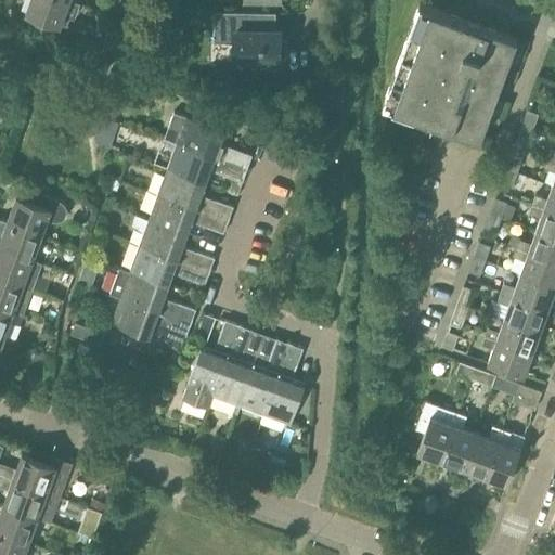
[(31,0),(26,14),(62,27),(69,30),(71,27),(63,24),(71,1),(66,0),(31,0)]
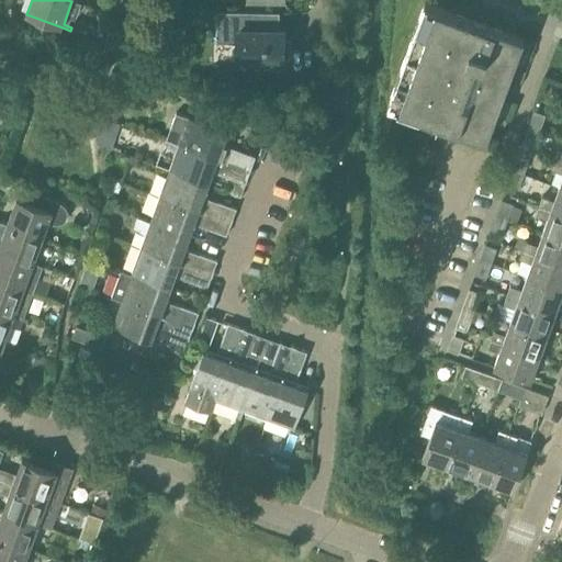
[(424,3),(389,104),(487,141),(523,38),(424,3)]
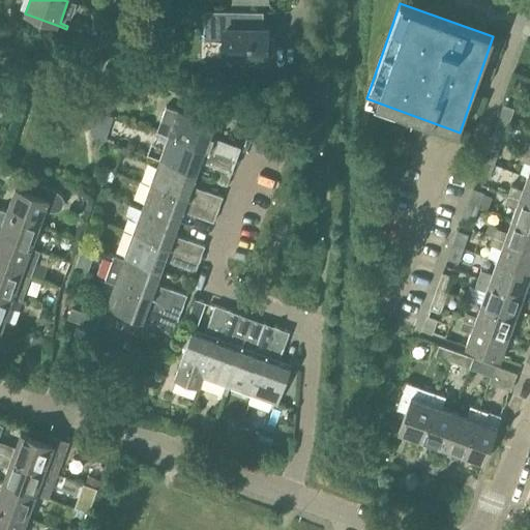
[(226,62),(246,63),(246,58),(267,58),(267,55),(272,55),(272,37),(267,37),(267,27),(263,27),(247,27),(247,11),(247,10),(205,10),(205,39),(222,39),(222,57),(226,57),(226,62)]
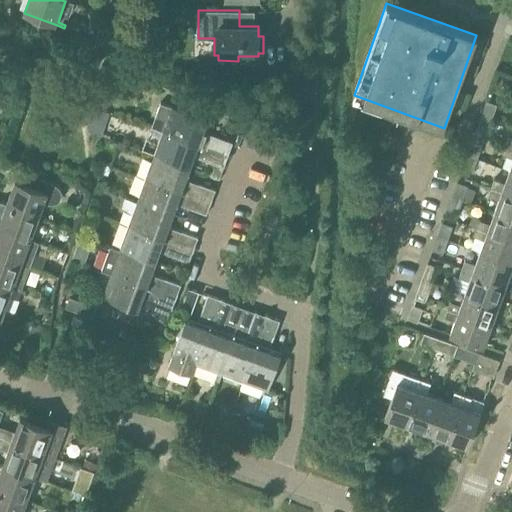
[(217,98),(187,92),(184,102),(211,112),(217,98)]
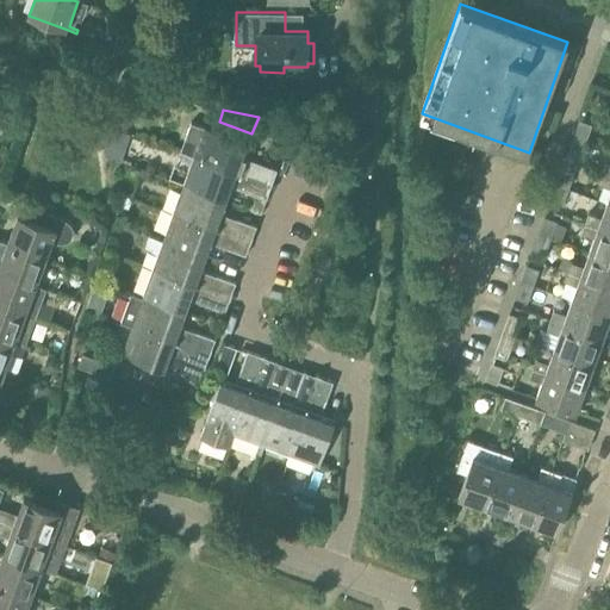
[(591,125),(579,120),(573,137),(586,141),(591,125)]
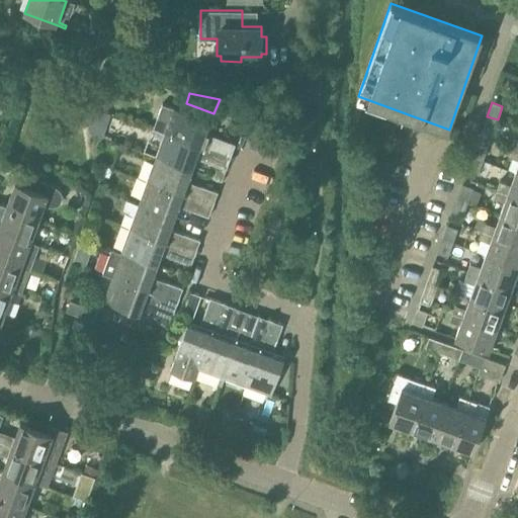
[(206,134),(211,120),(213,113),(186,103),(183,110),(162,103),(153,127),(166,133),(166,132),(232,156),(236,145),(206,134)]
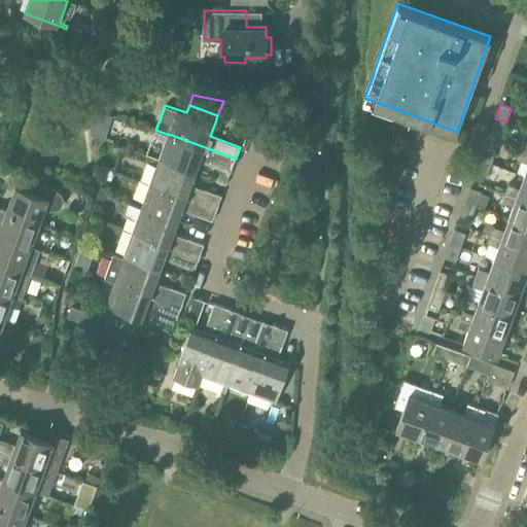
[(490,133),(500,136),(506,121),(495,118),(490,133)]
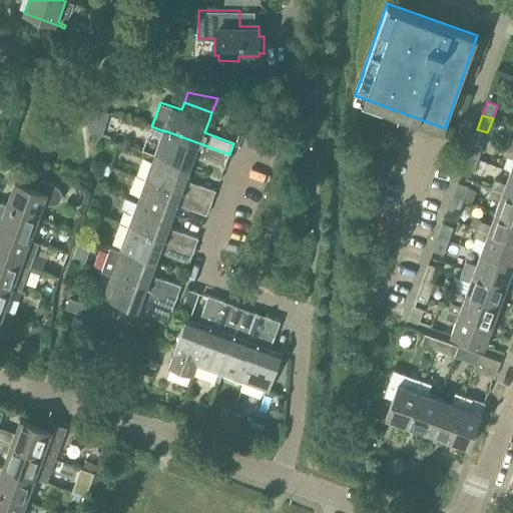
[(156,154),(191,167),(196,154),(225,165),(229,154),(164,130),(164,131),(156,154)]
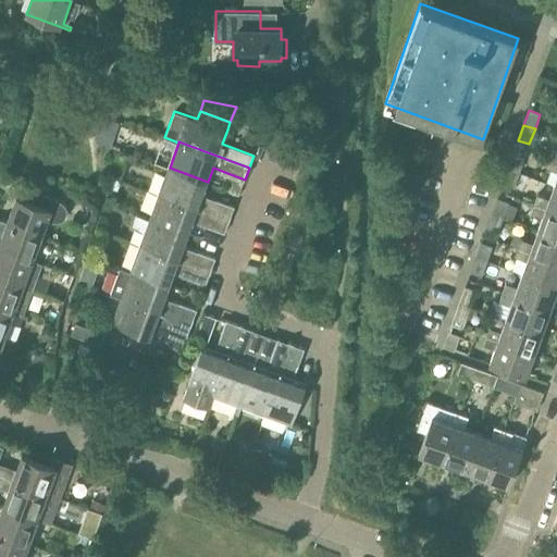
[(130,155),(127,162),(134,164),(137,157),(130,155)]
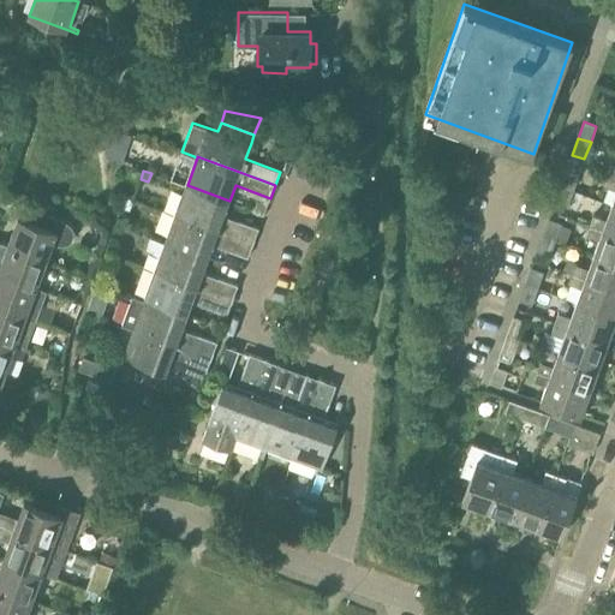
[(579,174),(566,171),(561,186),(573,191),(579,174)]
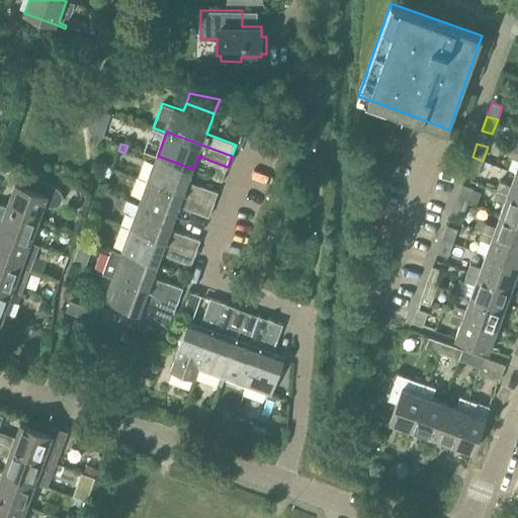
[(193,169),(158,156),(149,179),(214,202),(219,192),(189,181),(193,169)]
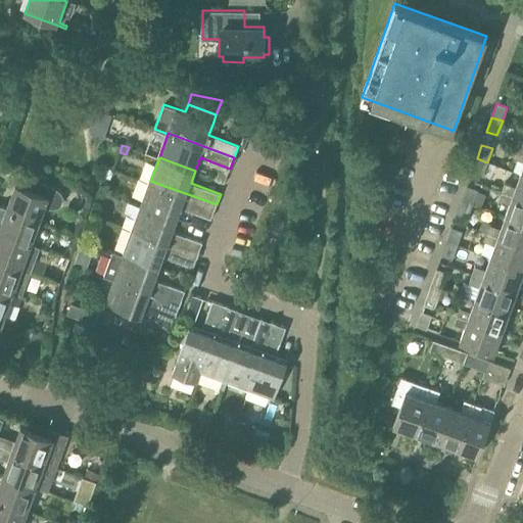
[(472,173),(482,177),(487,162),(477,158),(472,173)]
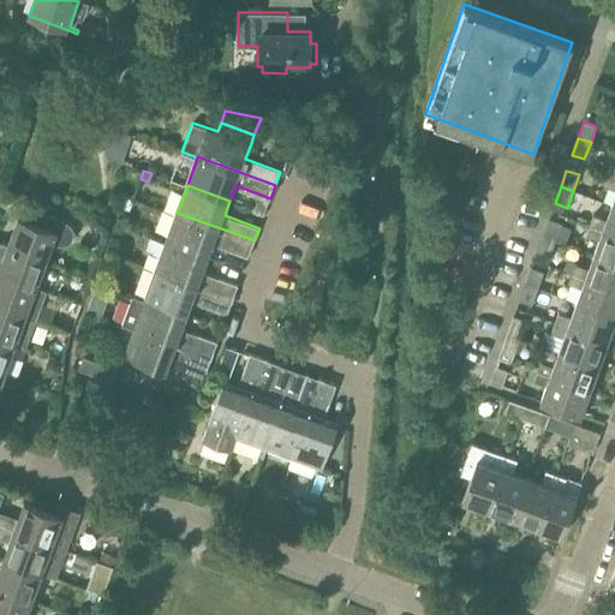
[(138,209),(141,199),(132,197),(129,206),(138,209)]
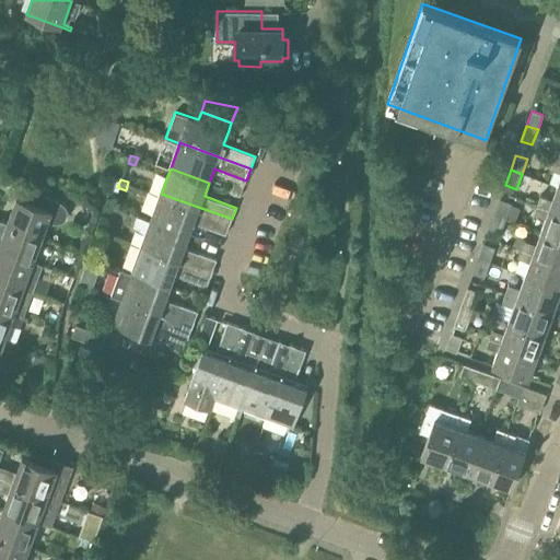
[(559,187),(558,187),(552,200),(541,196),(538,206),(559,212),(559,187)]
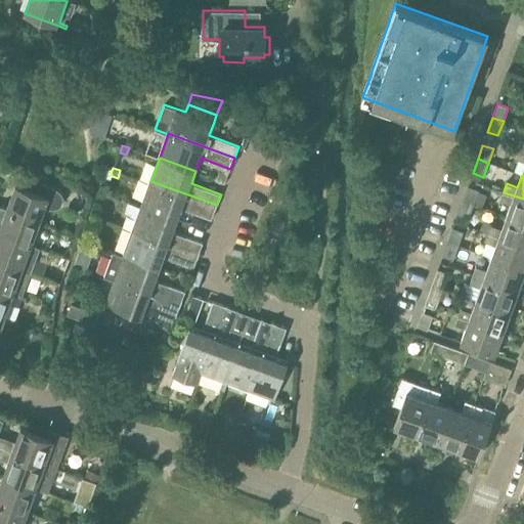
[(41,221),(46,206),(50,208),(56,208),(62,206),(66,198),(62,191),(57,187),(34,179),(30,188),(16,184),(8,209),(41,221)]
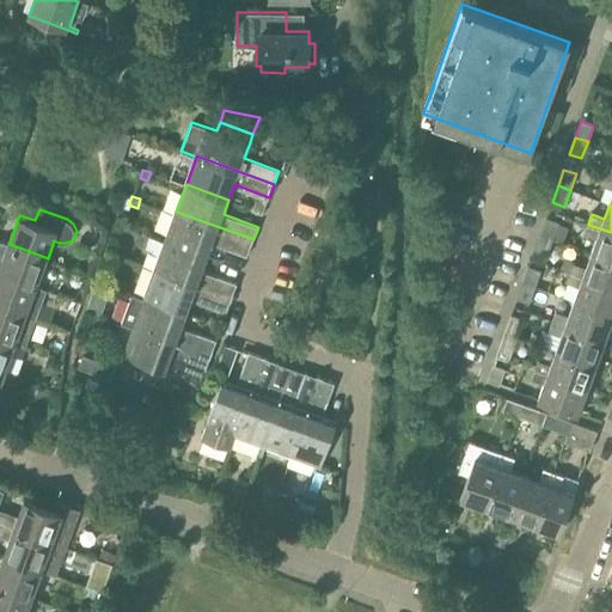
[(254,239),(176,212),(165,240),(208,256),(214,240),(249,254),(254,239)]
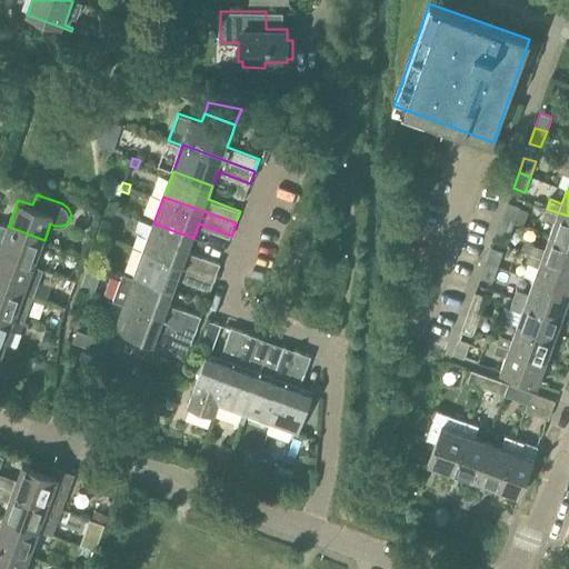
[(519,207),(508,203),(502,218),(513,222),(519,207)]
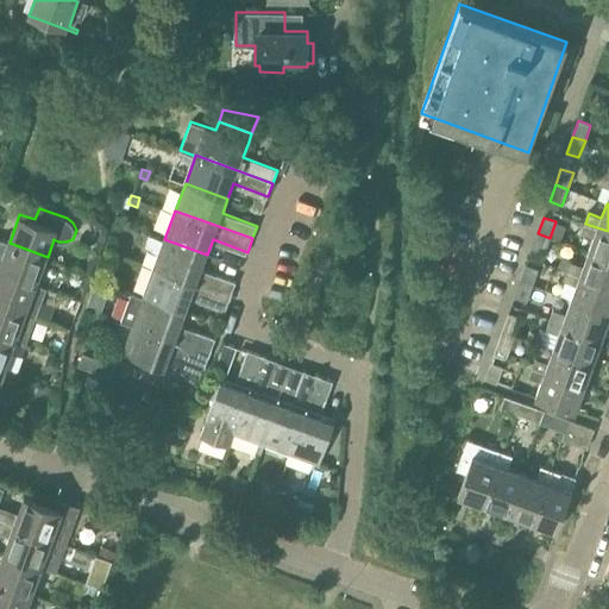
[(589,252),(608,259),(608,231),(585,224),(582,233),(594,238),(589,252)]
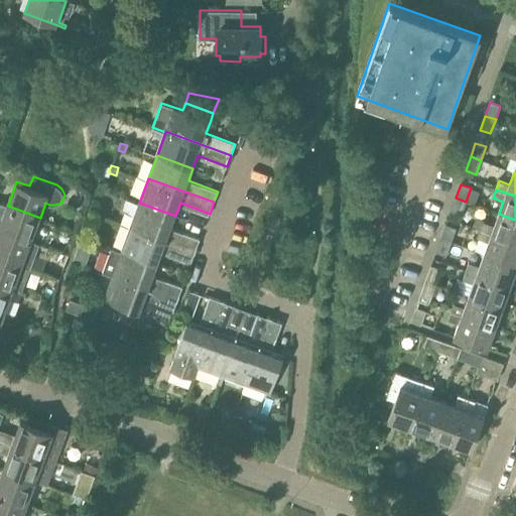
[(450,212),(461,216),(466,202),(456,198),(450,212)]
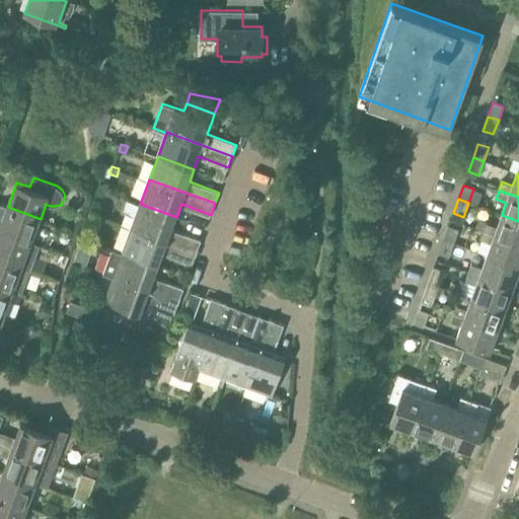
[(140,204),(131,200),(127,210),(133,223),(131,228),(197,252),(201,241),(171,230),(176,217),(140,204)]
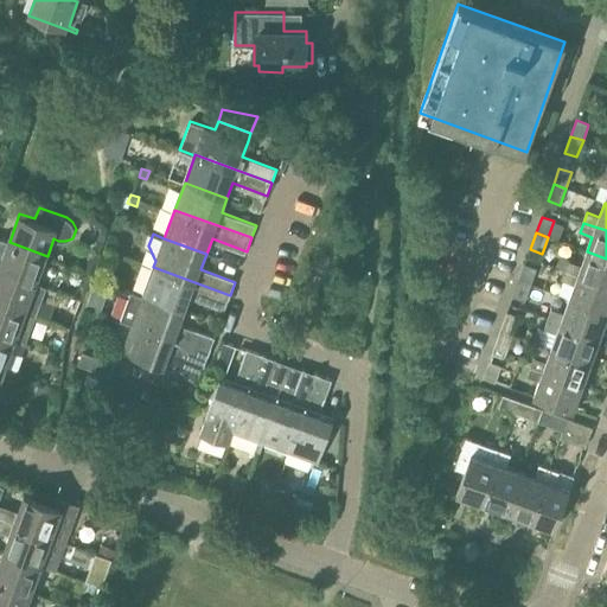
[(10,242),(0,238),(0,254),(4,255),(0,267),(0,269),(37,283),(48,256),(10,242)]
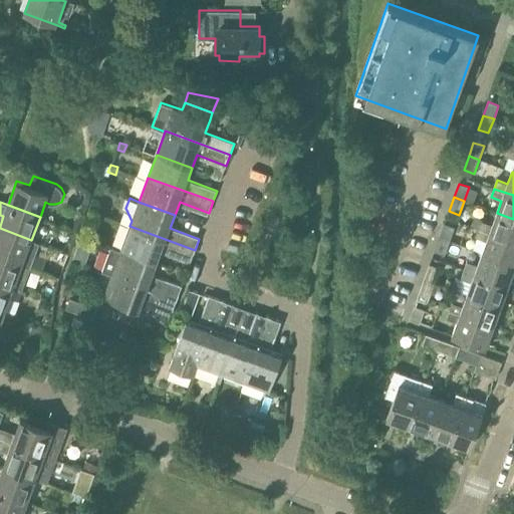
[(479,229),(513,241),(513,219),(497,213),(493,224),(482,220),(479,229)]
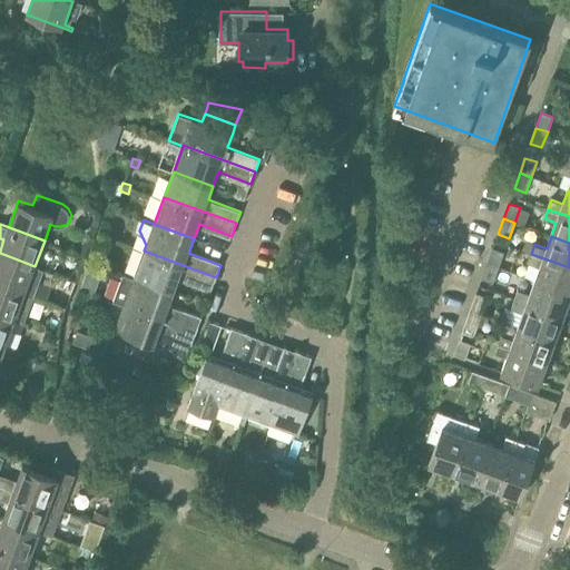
[(503,252),(492,248),(487,263),(498,267),(503,252)]
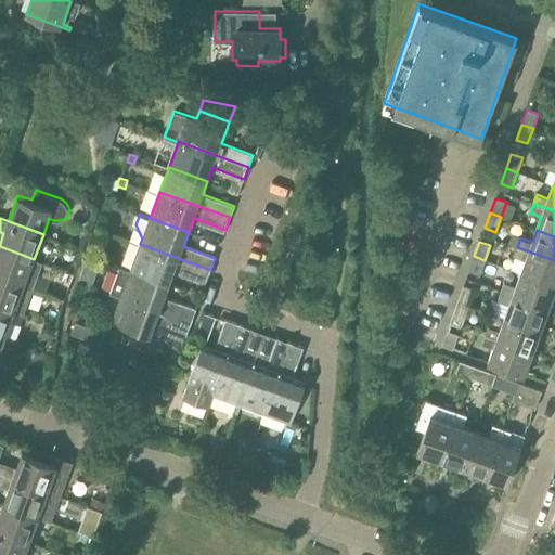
[(131,269),(169,283),(175,270),(207,281),(210,270),(140,244),(131,269)]
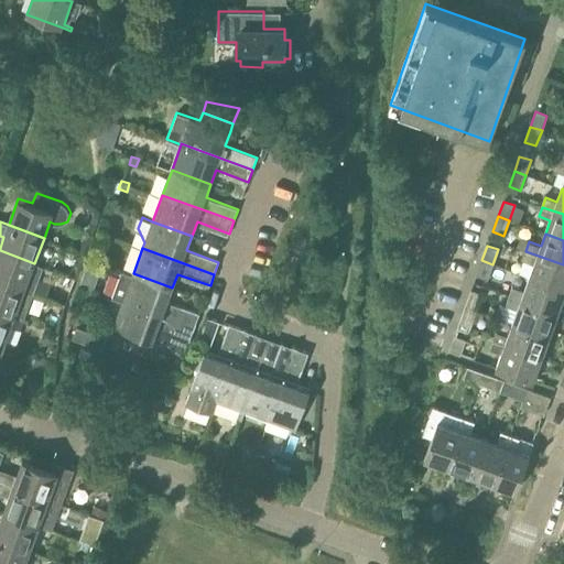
[(0,250),(0,279),(34,292),(43,267),(34,263),(0,250)]
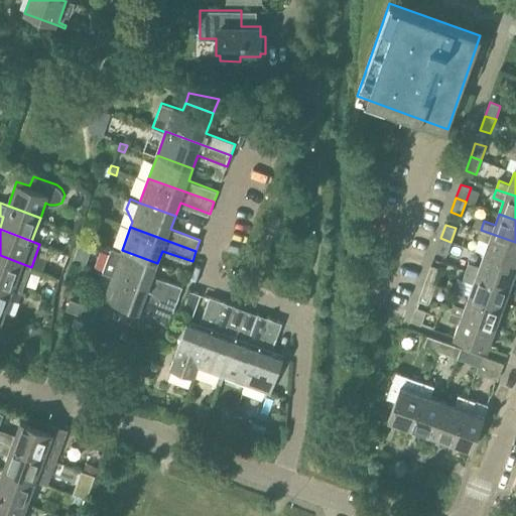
[(484,254),(515,265),(515,242),(481,230),(478,239),(488,243),(484,254)]
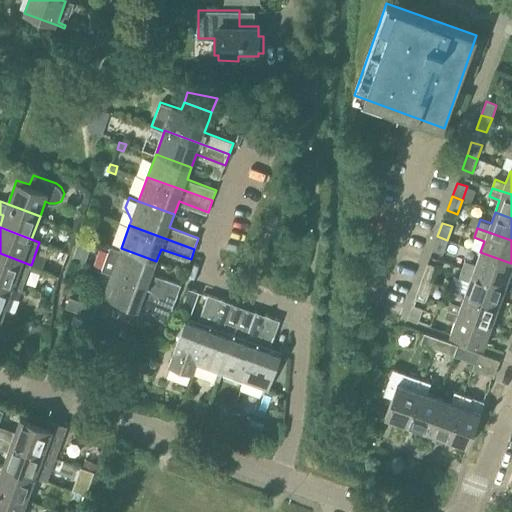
[(432,250),(443,253),(447,240),(437,236),(432,250)]
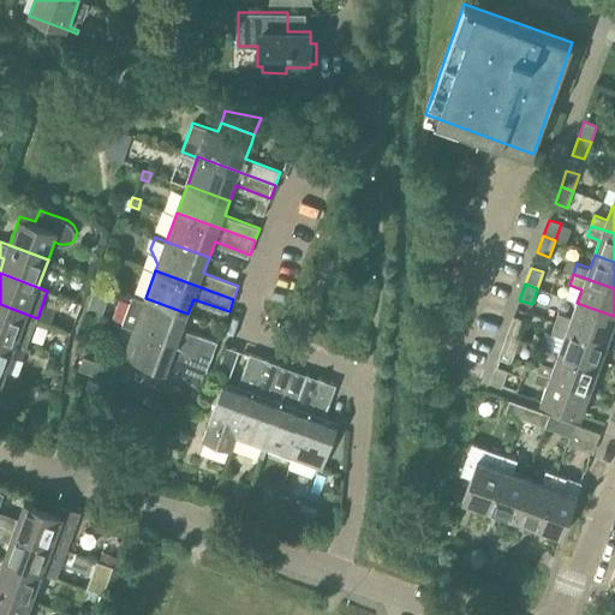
[(97,285),(94,296),(105,299),(108,288),(97,285)]
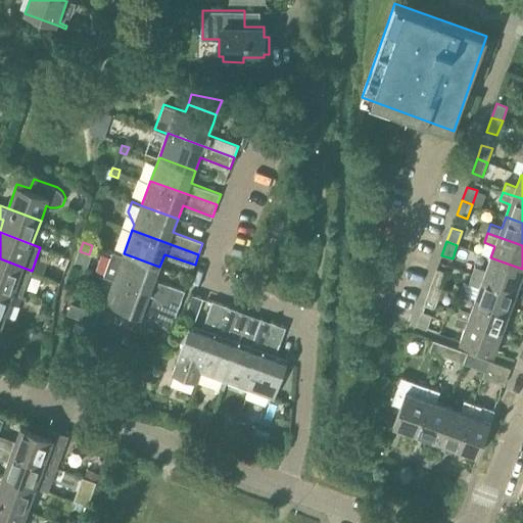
[(159,267),(114,250),(105,275),(114,278),(181,302),(186,290),(155,279),(159,267)]
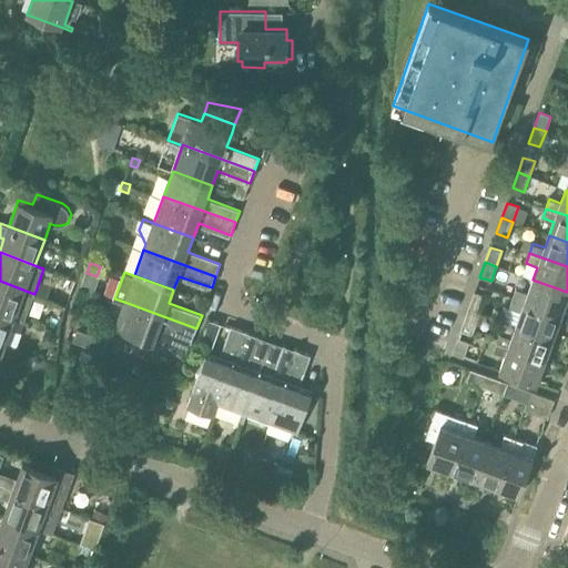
[(567,297),(567,292),(533,280),(528,293),(516,288),(513,297),(561,315),(567,297)]
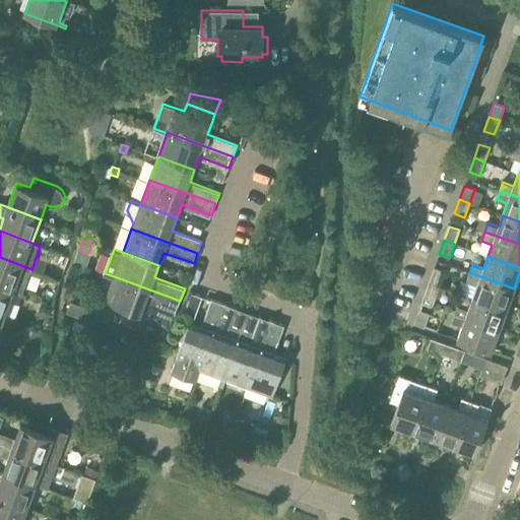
[(0,283),(22,293),(31,269),(0,257),(0,283)]
